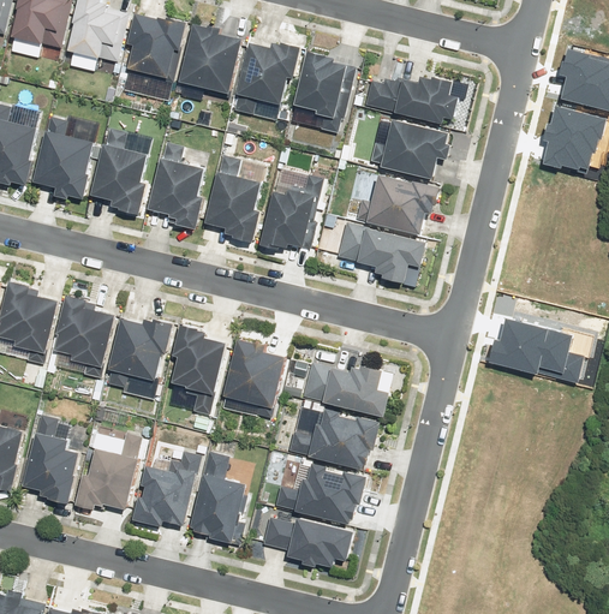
[(0,35),(1,35),(10,0),(0,0),(0,35)]
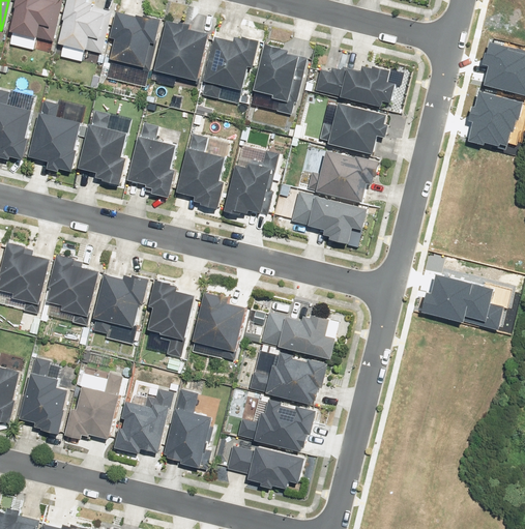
[(33,37),(50,41),(60,0),(15,0),(12,8),(15,8),(9,32),(10,32),(7,45),(30,50),(33,37)]
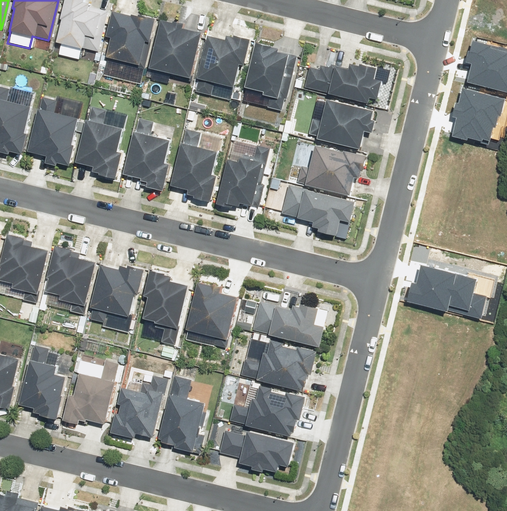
[(81,48),(96,52),(106,11),(88,7),(89,4),(82,2),(83,0),(64,0),(59,19),(61,20),(55,43),(81,49),(81,48)]
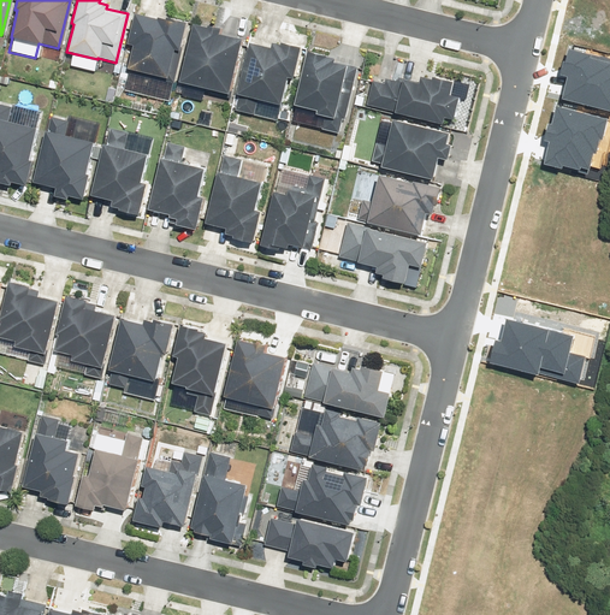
[(137,72),(166,80),(173,51),(179,52),(187,23),(166,18),(165,19),(157,18),(157,19),(135,13),(126,45),(132,46),(126,72),(137,75),(137,72)]
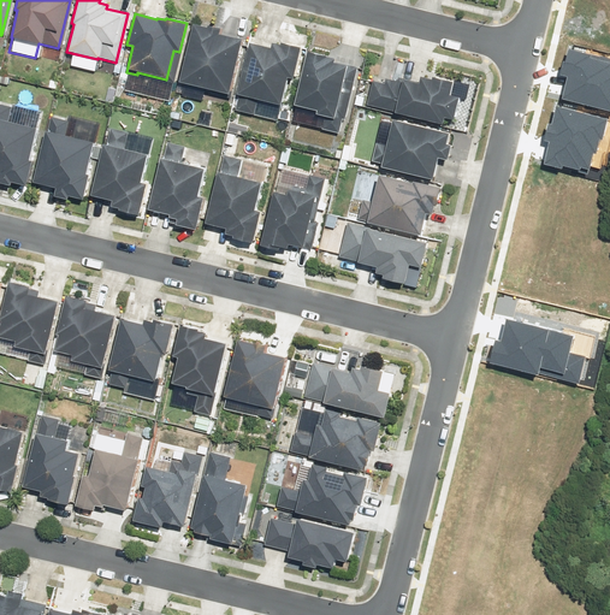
[(206,28),(193,24),(178,82),(229,95),(242,40),(219,34),(220,29),(207,25),(206,28)]
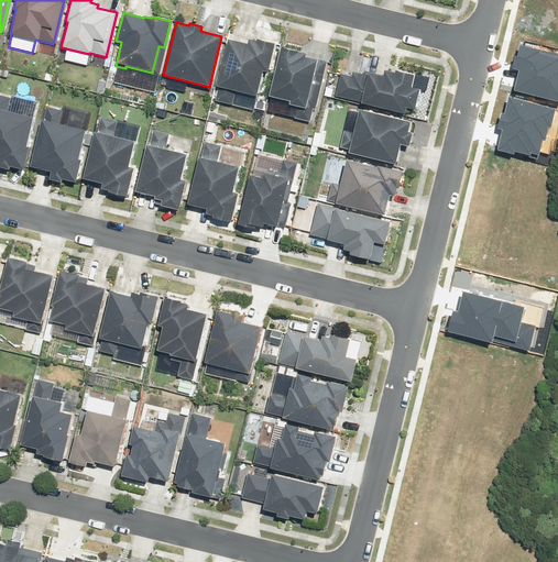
[(227,40),(212,101),(251,110),(254,96),(256,97),(262,72),(267,73),(275,44),(256,40),(256,42),(248,40),(247,44),(227,40)]
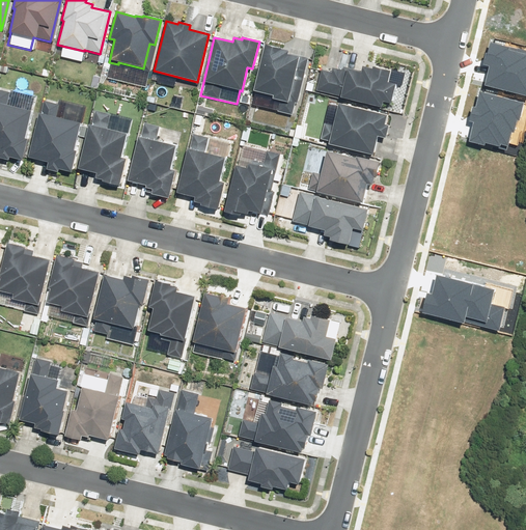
[(525,51),(486,42),(482,52),(480,52),(477,63),(485,65),(479,84),(525,94),(525,89),(525,51)]
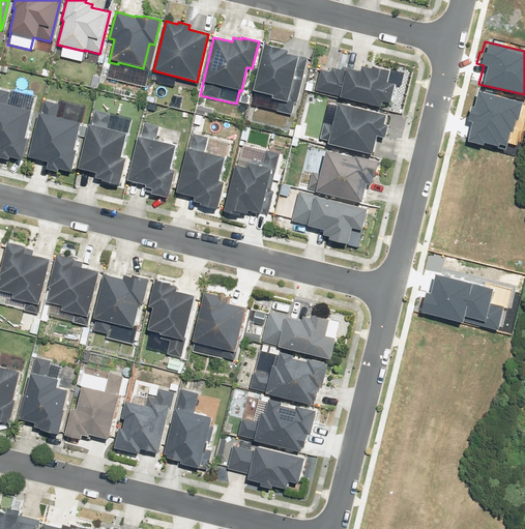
[(274,111),(290,115),(292,103),(294,103),(305,58),(303,58),(287,54),(288,51),(263,45),(252,91),(271,95),(271,98),(276,100),(274,111)]
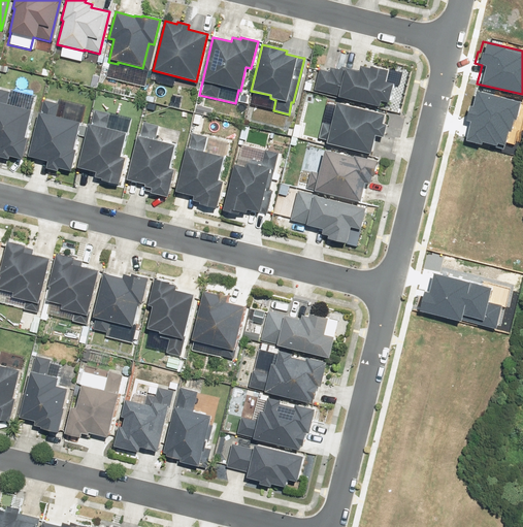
[(337,97),(379,107),(381,101),(388,103),(393,84),(386,81),(388,70),(369,66),(369,68),(360,66),(359,71),(338,66),(337,69),(328,67),(327,71),(317,69),(312,90),(338,96),(337,97)]
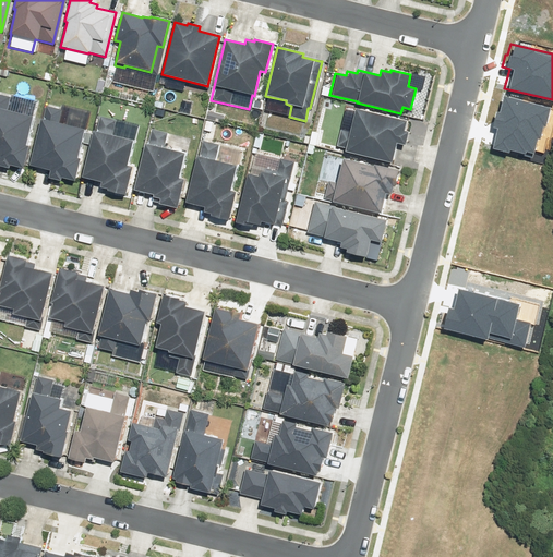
[(10,166),(23,169),(28,146),(26,145),(33,117),(5,110),(8,97),(0,95),(0,166),(9,168),(10,166)]
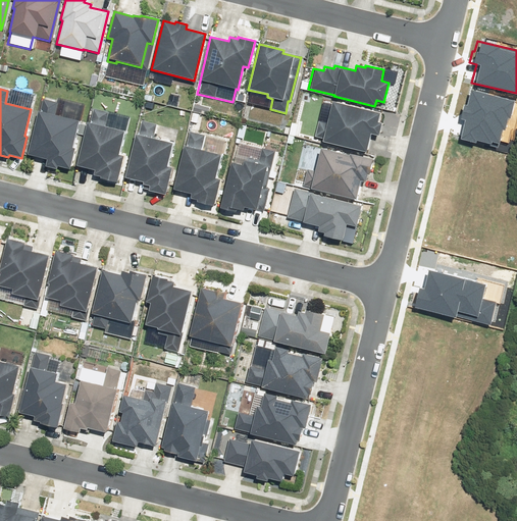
[(505,117),(510,100),(466,89),(462,104),(460,103),(456,118),(460,119),(455,138),(472,142),(472,139),(485,143),(485,145),(493,147),(498,129),(500,129),(504,117),(505,117)]
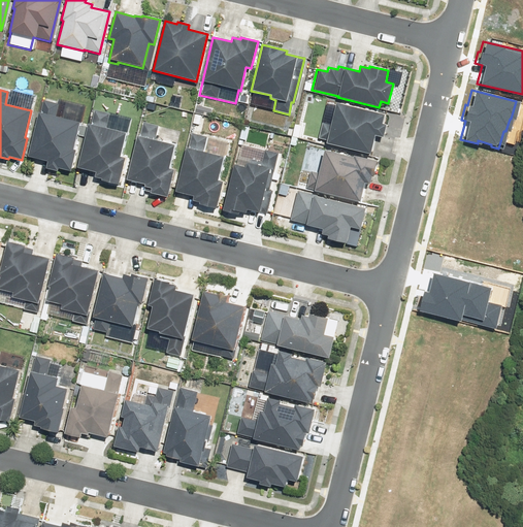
[(41,100),(27,156),(47,161),(45,168),(57,171),(58,168),(70,171),(83,123),(54,116),(57,104),(41,100)]
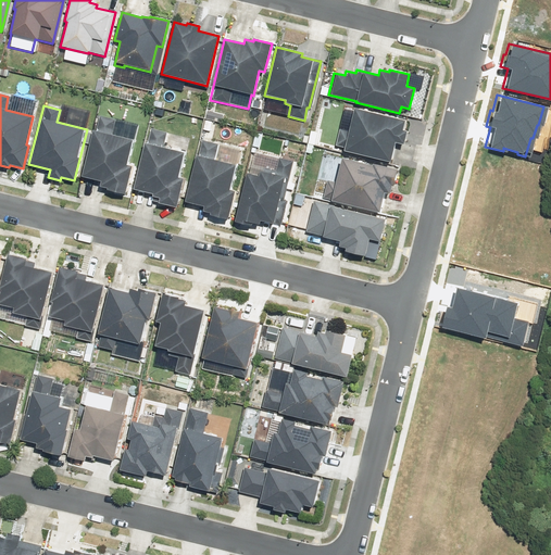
[(343,151),(390,162),(395,143),(403,146),(407,131),(403,130),(405,121),(353,108),(348,131),(337,128),(333,146),(343,148),(343,151)]
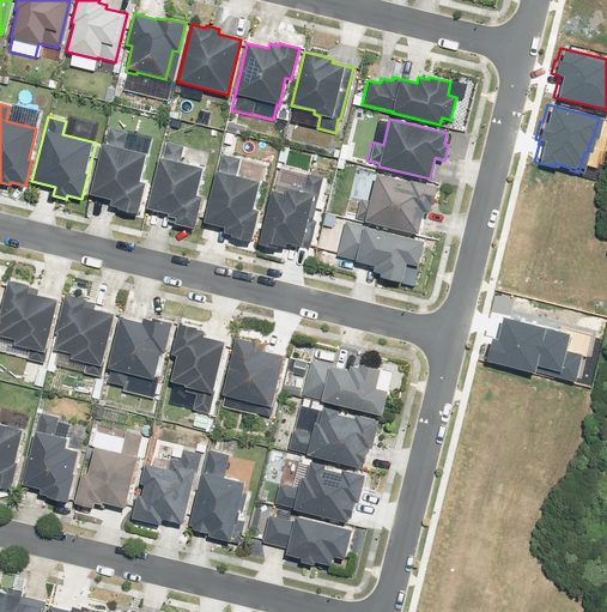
[(107,127),(89,195),(110,200),(109,207),(138,214),(146,183),(139,182),(146,155),(121,149),(125,132),(107,127)]
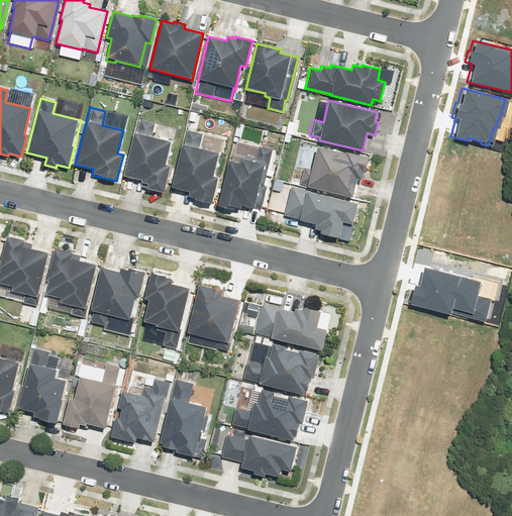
[(134,132),(123,176),(141,181),(139,186),(147,188),(146,189),(164,193),(171,167),(166,166),(172,141),(149,136),(154,123),(138,119),(134,133),(134,132)]
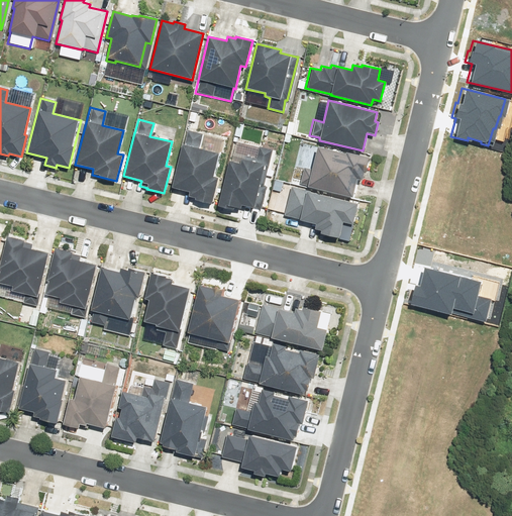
[(195,200),(211,205),(218,178),(213,177),(219,153),(197,147),(201,133),(186,130),(171,188),(189,192),(188,197),(195,198),(195,200)]
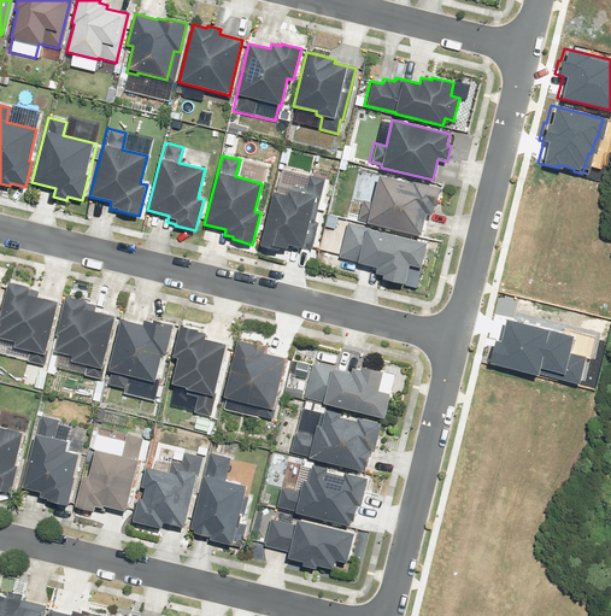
[(259,246),(278,251),(280,247),(287,250),(288,245),(303,248),(316,199),(317,199),(323,179),(306,175),(303,189),(289,186),(287,195),(272,192),(259,246)]
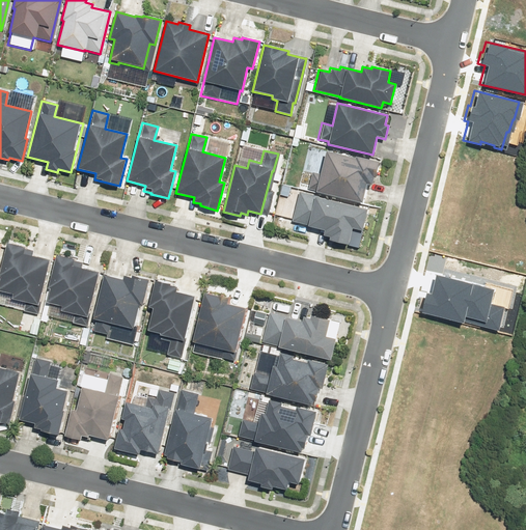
[(315,192),(362,203),(366,185),(371,186),(374,177),(376,178),(379,162),(355,157),(355,158),(326,151),(320,174),(310,172),(306,189),(315,191),(315,192)]
